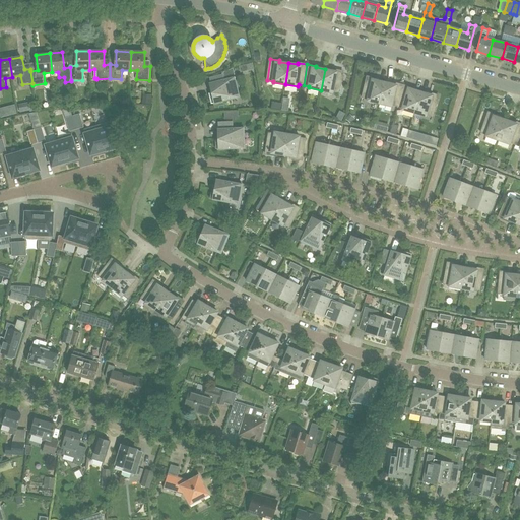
[(223,72),(224,77),(235,74),(233,68),(223,72)]
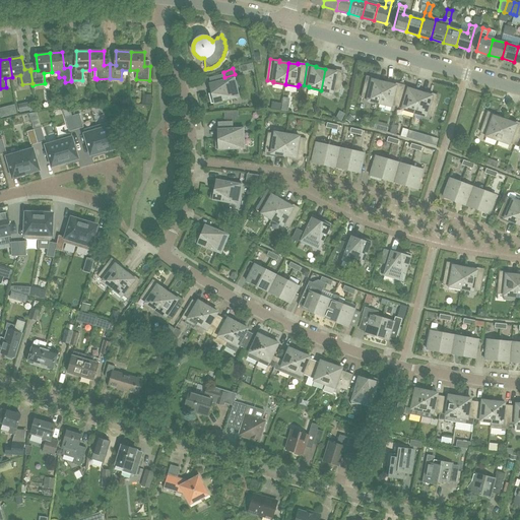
[(334,71),(325,69),(321,90),(333,92),(333,91),(339,92),(343,71),(334,69),(334,71)]
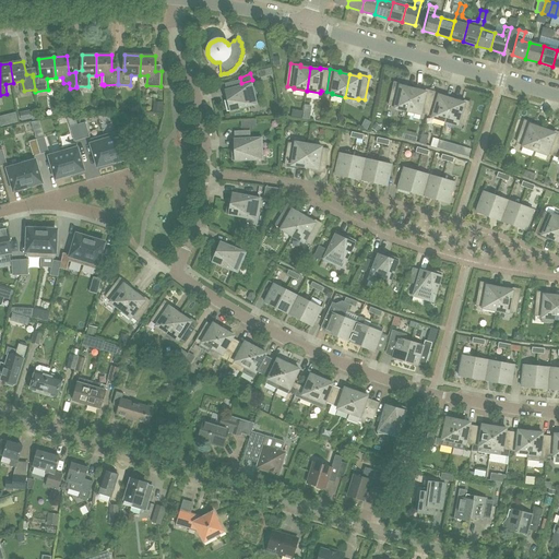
[(394,82),(390,105),(395,106),(395,108),(408,111),(414,88),(404,86),(404,84),(394,82)]
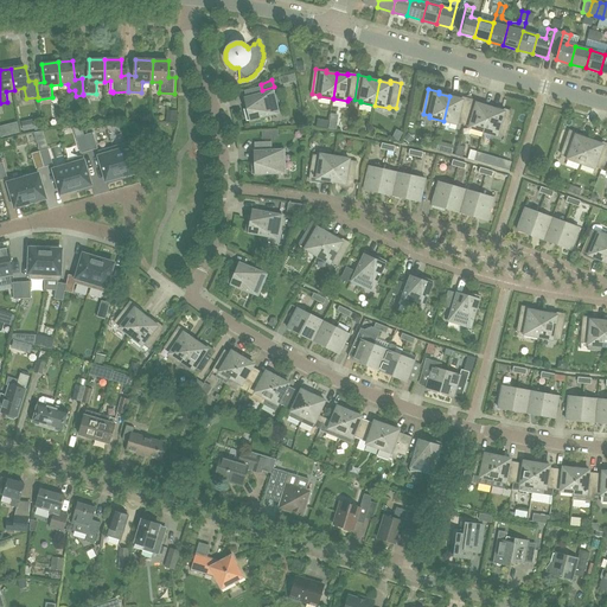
[(278,113),(273,91),(246,97),(248,108),(244,109),(248,121),(278,113)]
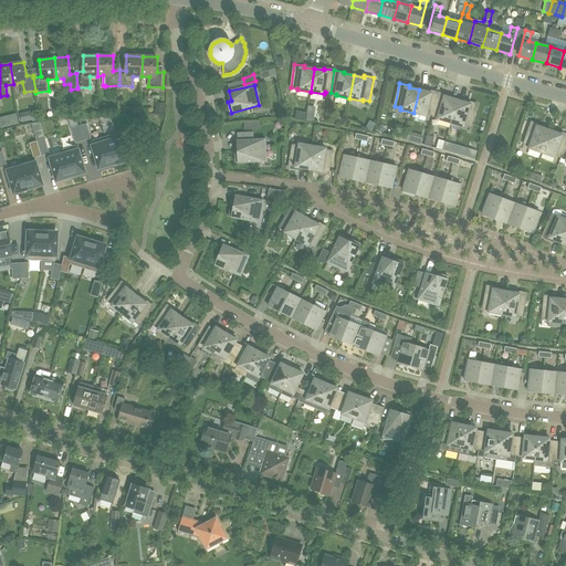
[(427,114),(433,115),(439,93),(429,90),(429,92),(419,90),(413,113),(427,116),(427,114)]
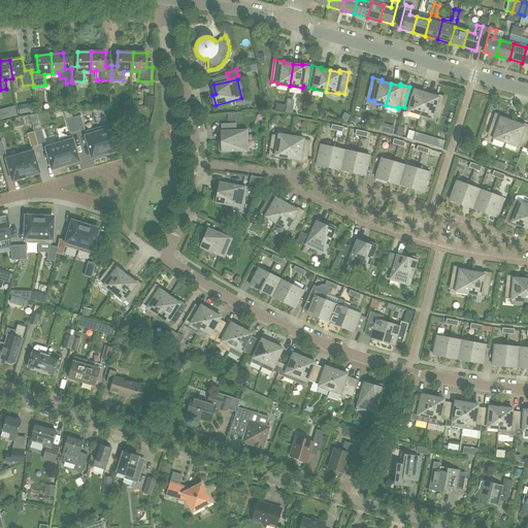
[(409,109),(408,110),(421,114),(427,94),(418,91),(419,89),(409,87),(404,107),(409,109)]
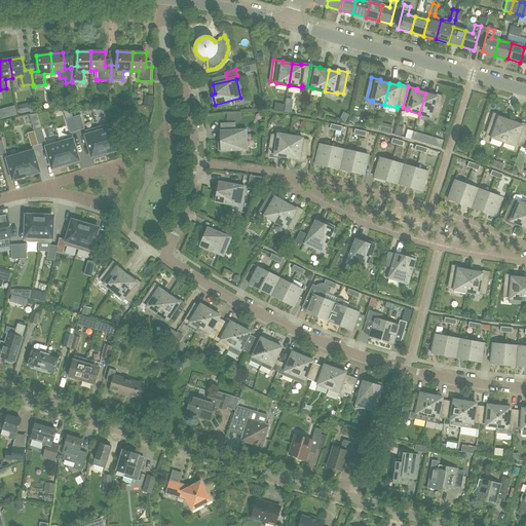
[(425,94),(419,114),(431,117),(431,116),(438,117),(444,97),(435,94),(435,96),(425,94)]
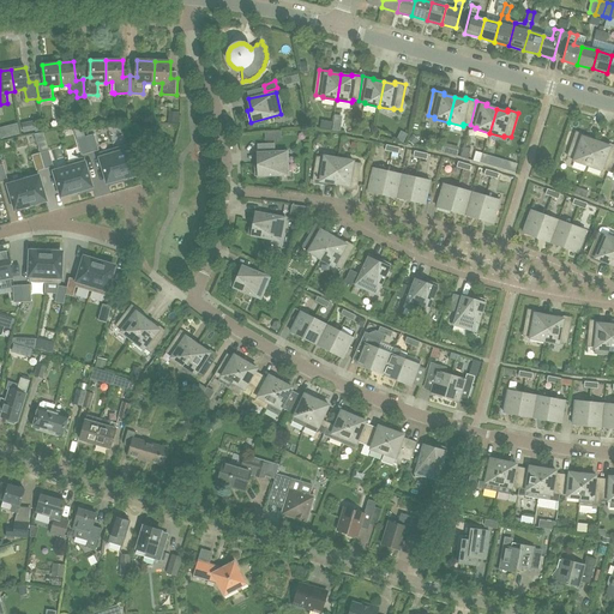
[(169,112),(168,122),(178,124),(179,113),(169,112)]
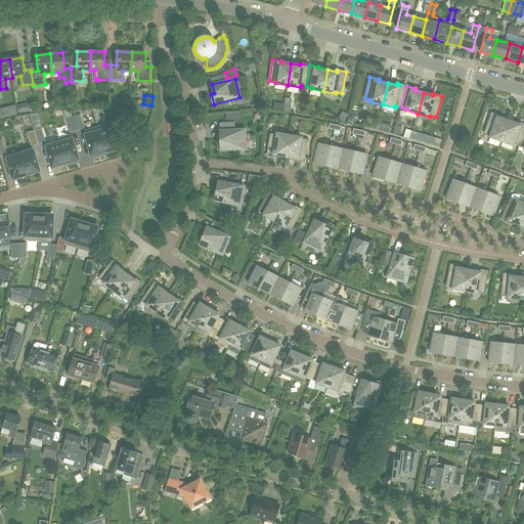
[(490,137),(503,141),(510,121),(500,118),(501,116),(492,113),(485,133),(490,135),(490,137)]
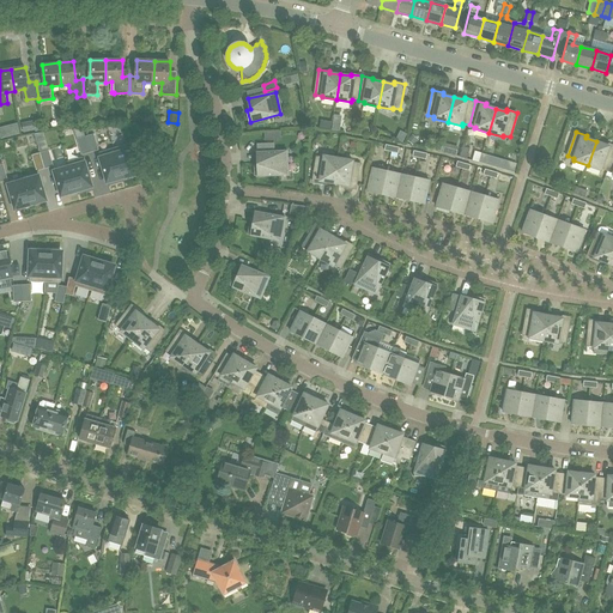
[(93,134),(85,137),(86,140),(90,152),(98,150),(95,138),(93,134)]
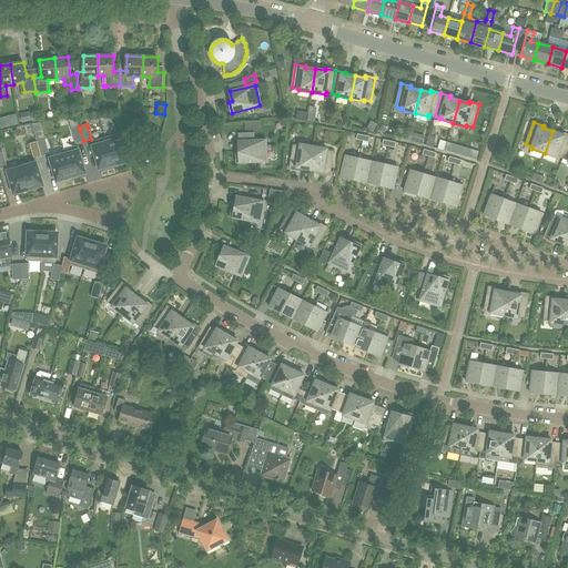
[(377,130),(383,134),(388,129),(382,124),(377,130)]
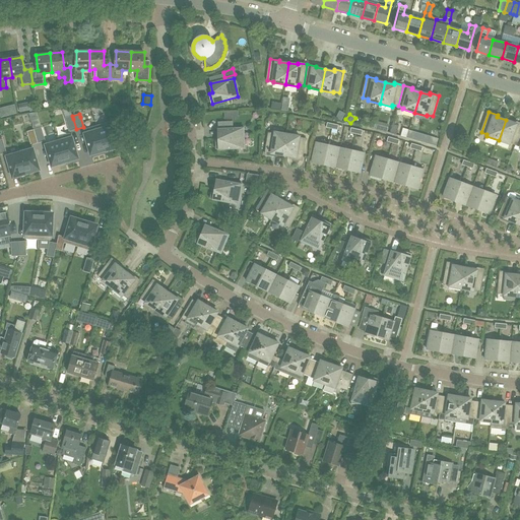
[(72,116),(65,118),(66,121),(69,131),(76,129),(73,119),(72,116)]
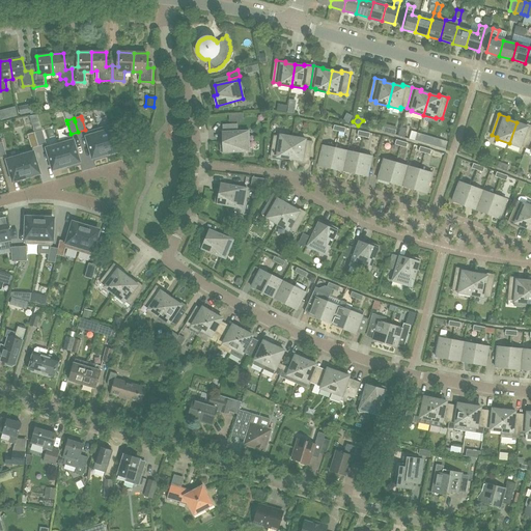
[(111,124),(99,129),(100,133),(106,156),(115,152),(114,151),(119,150),(117,144),(116,139),(122,137),(118,122),(111,124)]
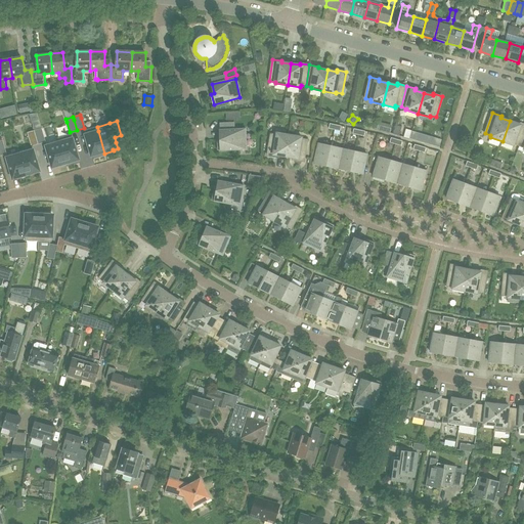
[(515,144),(520,145),(523,134),(523,124),(519,122),(518,124),(510,121),(503,141),(514,145),(515,144)]
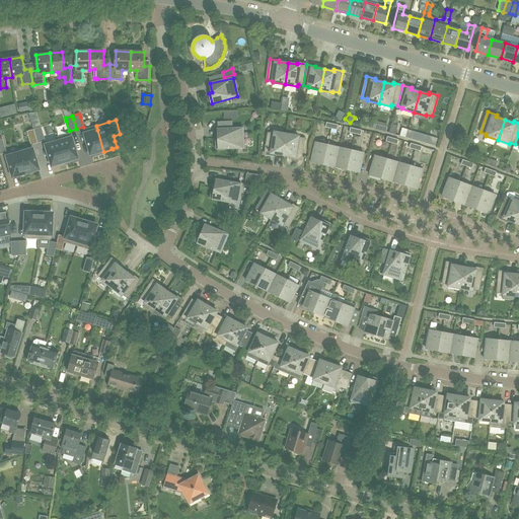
[(373,129),(380,131),(382,123),(375,121),(373,129)]
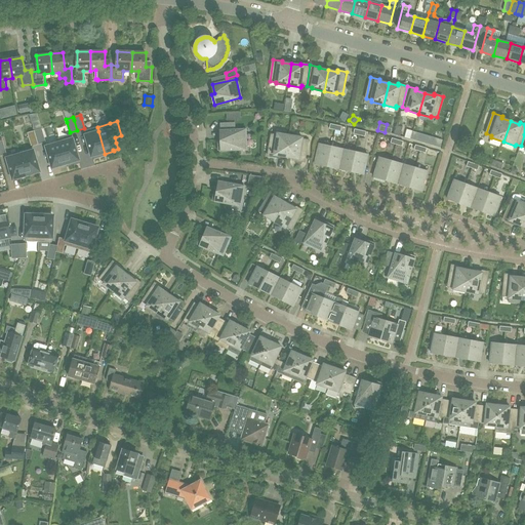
[(85,130),(84,130),(85,131),(86,135),(88,144),(89,150),(90,150),(92,156),(96,155),(96,156),(105,154),(98,131),(97,127),(85,130)]
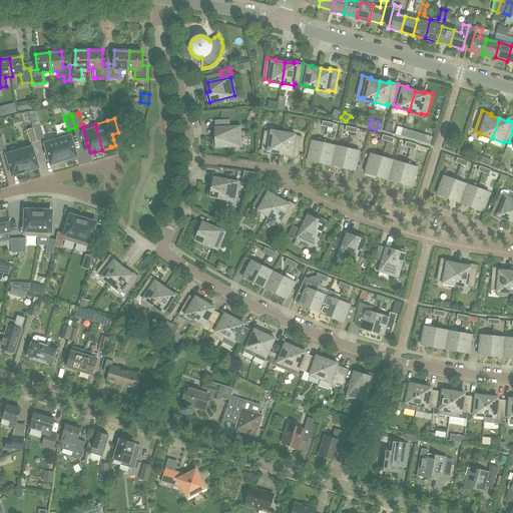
[(34,128),(38,141),(45,139),(41,126),(34,128)]
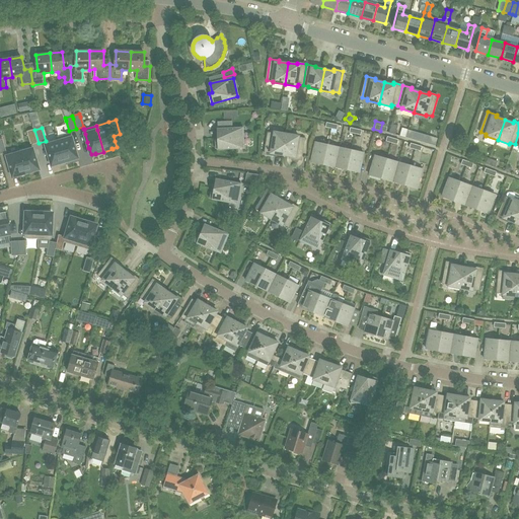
[(216,148),(243,147),(242,128),(218,129),(218,138),(215,138),(216,148)]
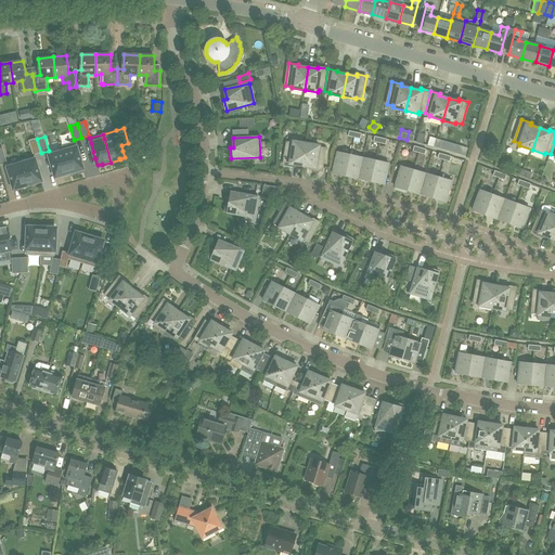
[(29,141),(33,156),(41,153),(37,139),(29,141)]
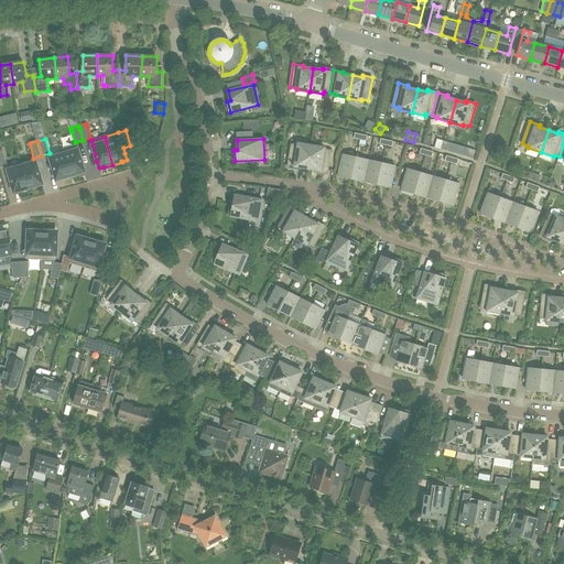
[(441,150),(456,154),(459,145),(443,141),(441,150)]
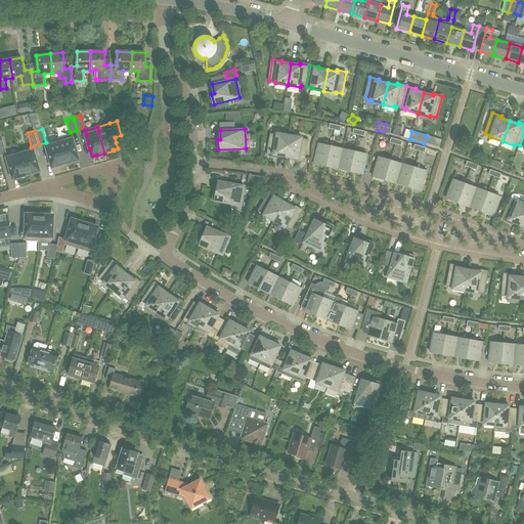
[(287,157),(290,135),(277,133),(277,134),(271,133),(267,155),(277,157),(277,155),(287,157)]
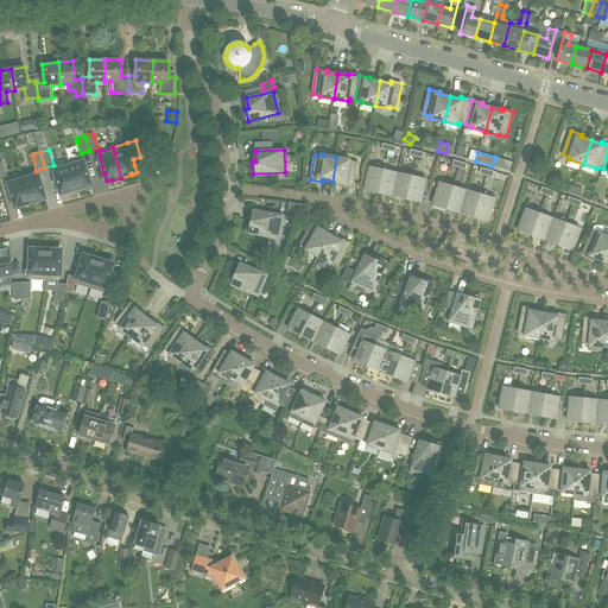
[(82,156),(67,160),(69,166),(76,191),(86,189),(86,188),(86,187),(90,185),(88,178),(89,178),(87,171),(83,162),(82,157),(82,156)]
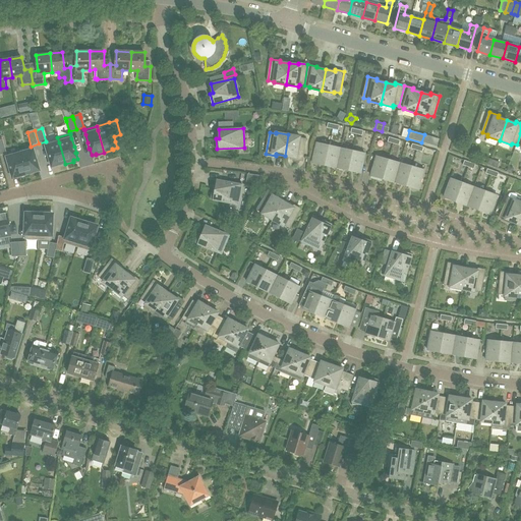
[(300,137),(300,136),(288,134),(285,156),(294,157),(294,159),(303,160),(306,138),(300,137)]
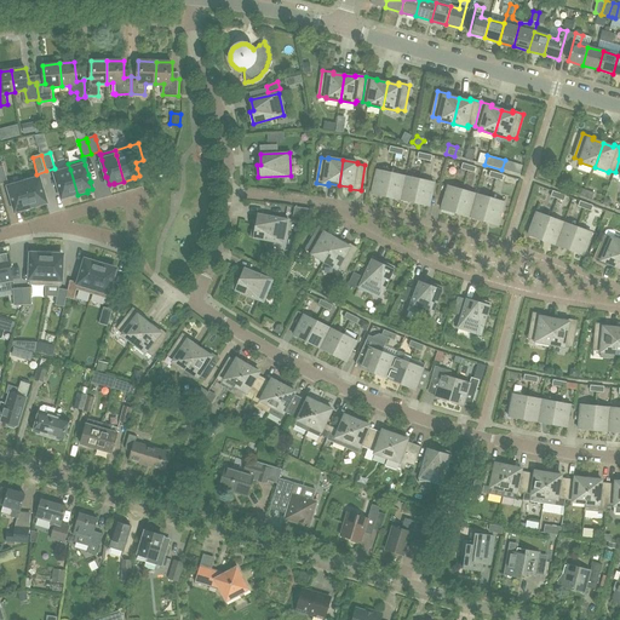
[(70,170),(55,173),(58,183),(57,184),(59,191),(61,190),(62,197),(67,196),(68,197),(78,195),(70,170)]
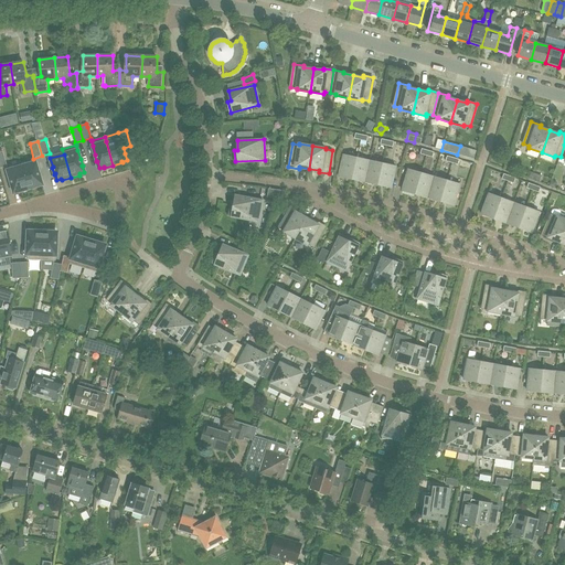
[(339,176),(353,179),(358,157),(344,155),(339,176)]
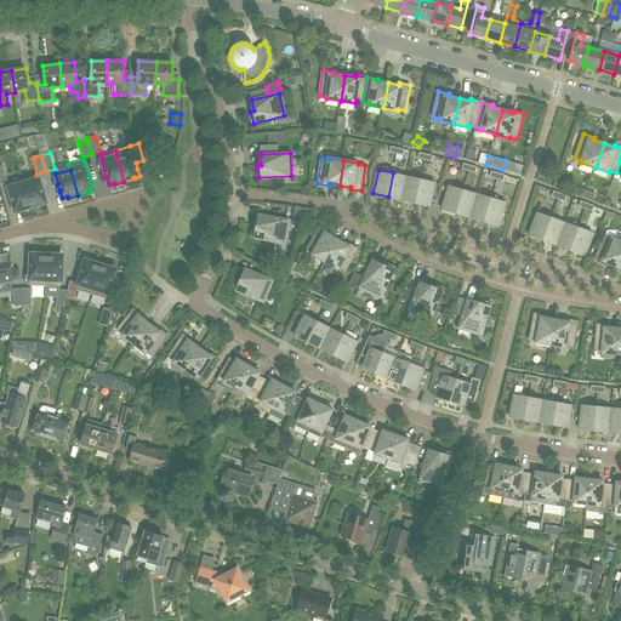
[(388,197),(402,199),(406,176),(393,172),(388,197)]
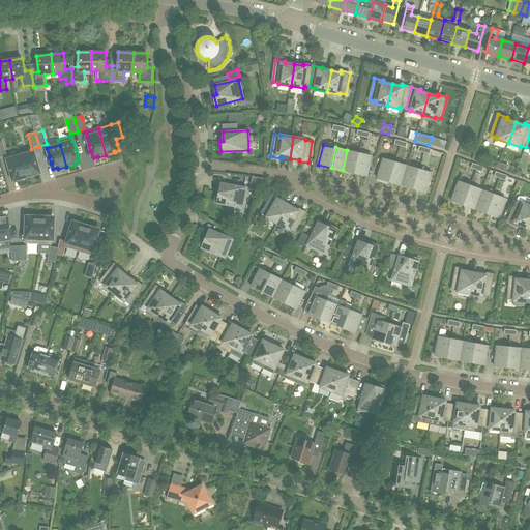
[(343,170),(355,173),(359,153),(347,150),(343,170)]
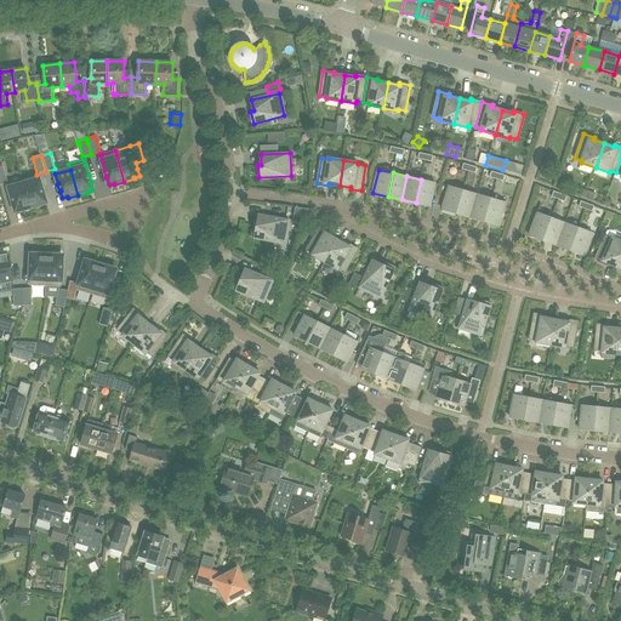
[(32,209),(41,206),(41,205),(41,204),(46,203),(44,195),(45,195),(43,188),(41,188),(39,178),(23,183),(32,209)]
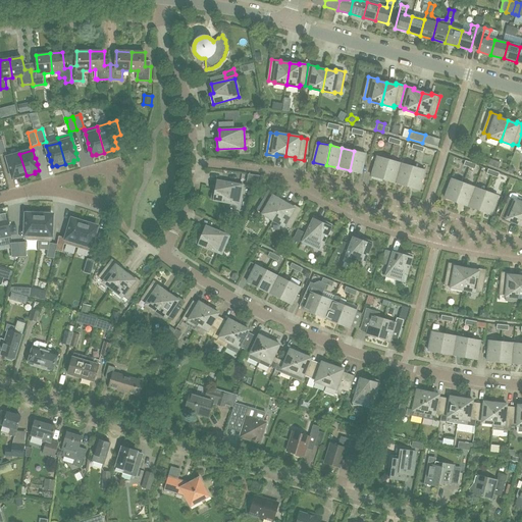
[(362,173),(366,153),(354,151),(350,170),(362,173)]
